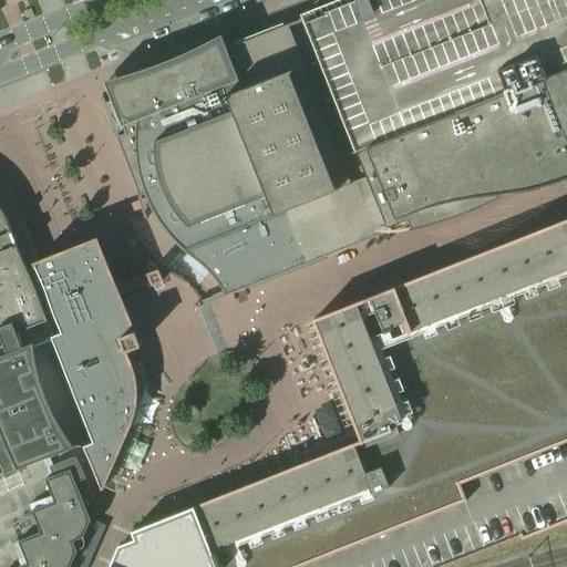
[(566,0),(352,0),(339,6),(308,18),(308,17),(110,95),(112,101),(107,103),(117,127),(126,124),(130,132),(116,137),(132,179),(134,185),(136,192),(138,198),(141,197),(141,195),(144,194),(182,249),(185,251),(200,265),(206,270),(208,272),(223,292),(220,294),(223,298),(291,270),(391,232),(390,229),(389,229),(388,227),(409,219),(412,227),(409,228),(409,229),(527,182),(566,162),(566,161),(566,0)]
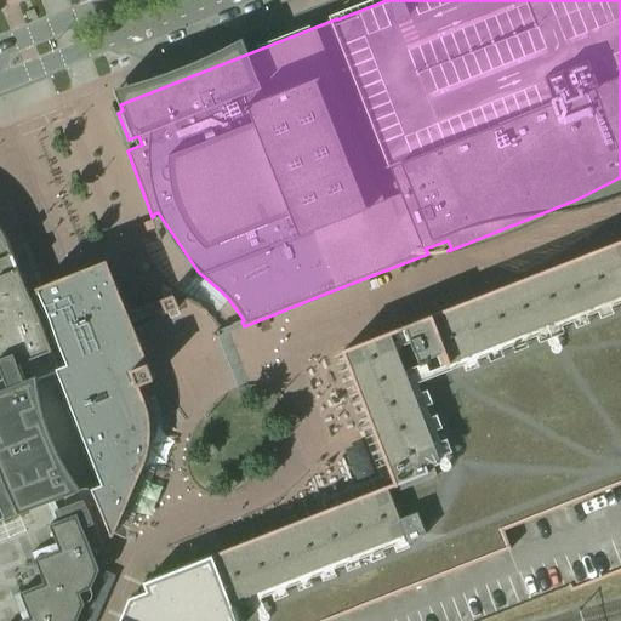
[(0,620),(75,620),(83,603),(78,592),(90,587),(98,569),(93,559),(95,558),(104,554),(101,543),(113,539),(110,535),(97,502),(75,511),(73,503),(69,495),(80,490),(79,490),(78,486),(73,480),(69,474),(66,468),(56,451),(49,433),(43,415),(38,396),(35,380),(57,370),(58,370),(57,368),(9,246),(3,232),(0,229),(0,620)]
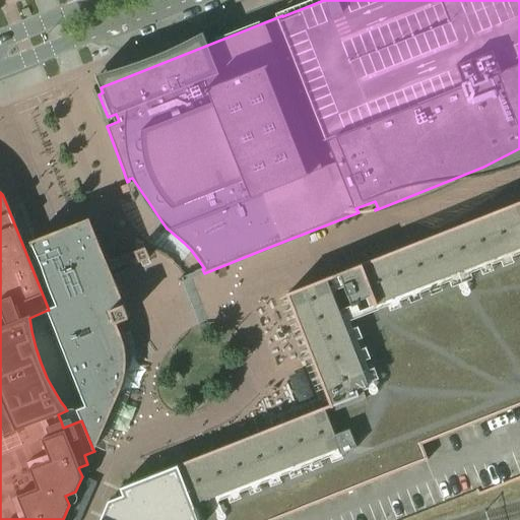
[(178,465),(179,468),(188,491),(190,497),(199,519),(273,519),(428,459),(421,444),(453,432),(464,460),(476,490),(475,490),(477,495),(519,477),(519,200),(289,291),(289,293),(287,294),(287,295),(331,404),(186,461),(180,463),(181,464),(178,465)]
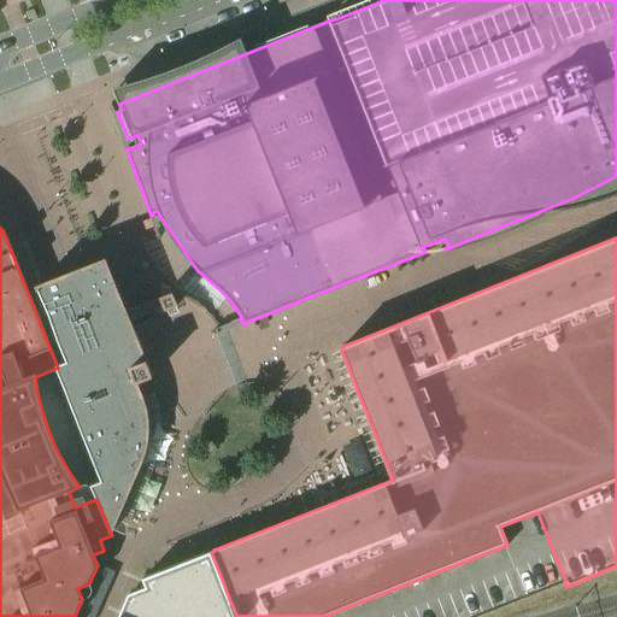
[(40,285),(36,286),(39,291),(66,362),(57,365),(58,368),(57,368),(101,481),(90,486),(92,487),(94,494),(97,499),(110,532),(112,530),(112,529),(113,530),(142,462),(146,452),(148,442),(148,440),(150,430),(148,419),(148,417),(147,407),(144,397),(142,397),(137,382),(152,376),(147,362),(131,321),(128,313),(127,311),(107,262),(106,258),(104,259),(103,259),(70,272),(40,283),(39,285),(40,285)]
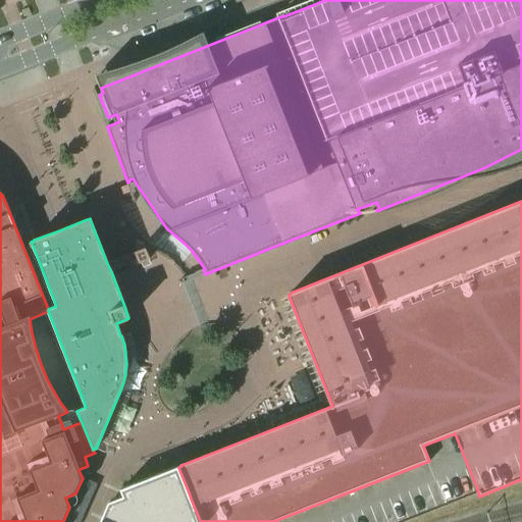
[(200,521),(191,499),(189,492),(179,470),(178,467),(120,489),(123,497),(110,502),(108,503),(99,521),(200,521)]
